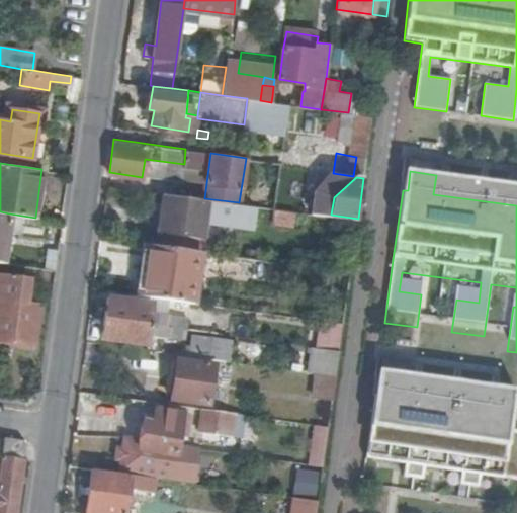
[(204,198),(163,192),(158,231),(203,236),(205,220),(255,227),(257,205),(239,202),(204,198)]
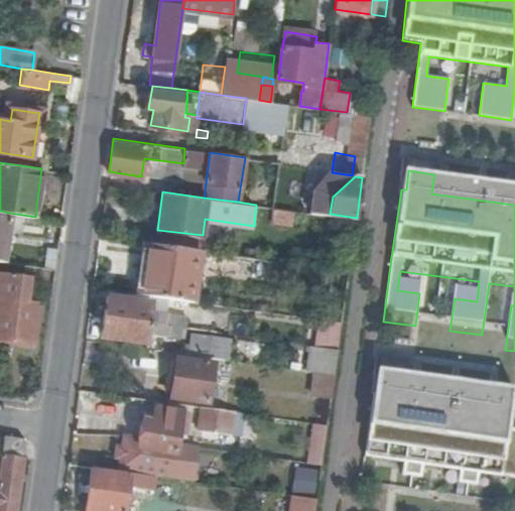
[(269,220),(289,223),(291,209),(272,206),(269,220)]
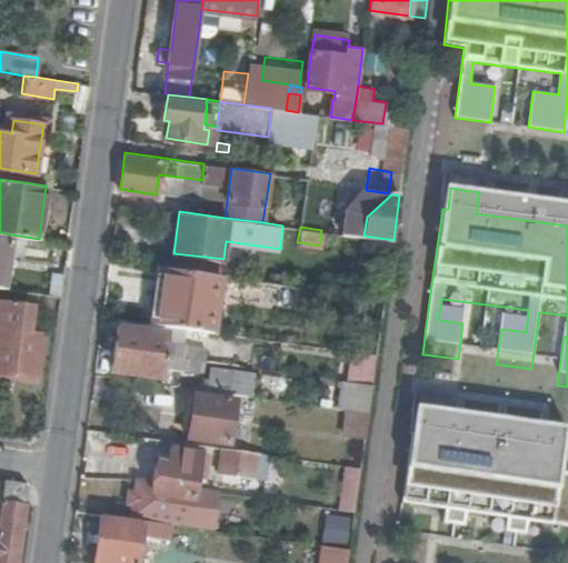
[(0,287),(3,288),(10,234),(0,232),(0,287)]
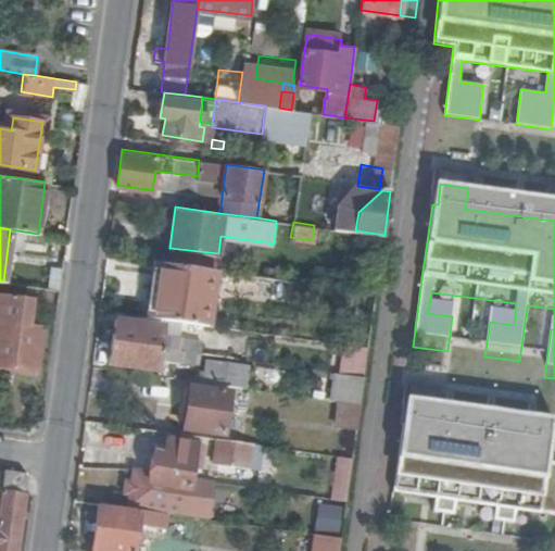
[(167,262),(216,268),(218,253),(169,248),(167,262)]
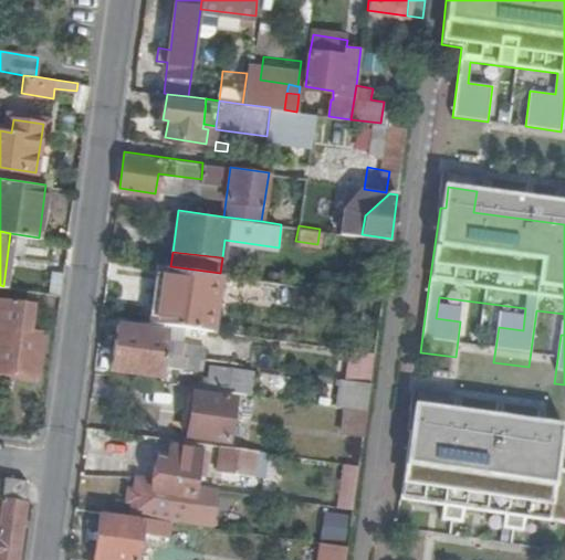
[(159,265),(152,320),(212,329),(220,273),(170,266),(159,265)]
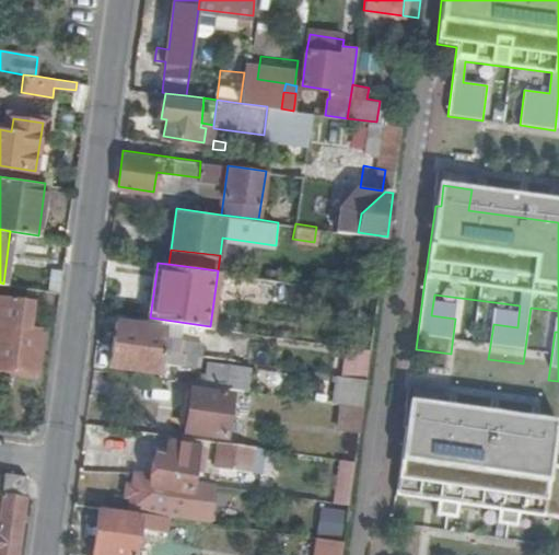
[(310,288),(311,282),(263,277),(260,296),(302,301),(305,288),(310,288)]
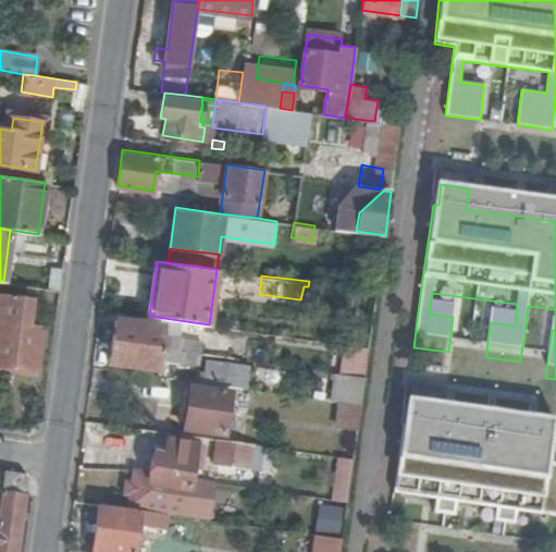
[(34,299),(0,294),(0,364),(37,369),(42,328),(31,326),(34,299)]
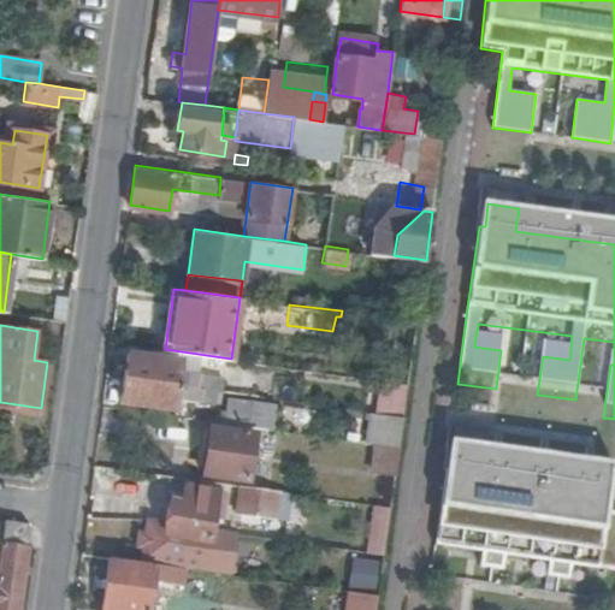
[(125,375),(184,384),(187,378),(177,377),(179,359),(129,351),(125,375)]
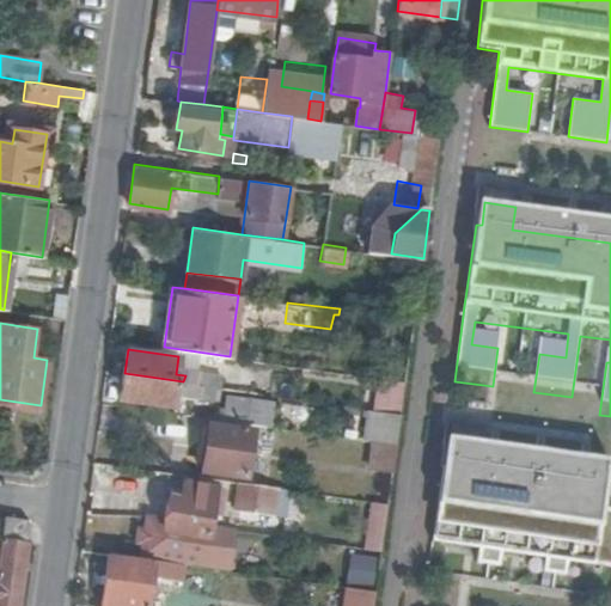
[(183,386),(183,381),(124,373),(120,398),(172,405),(175,386),(183,386)]
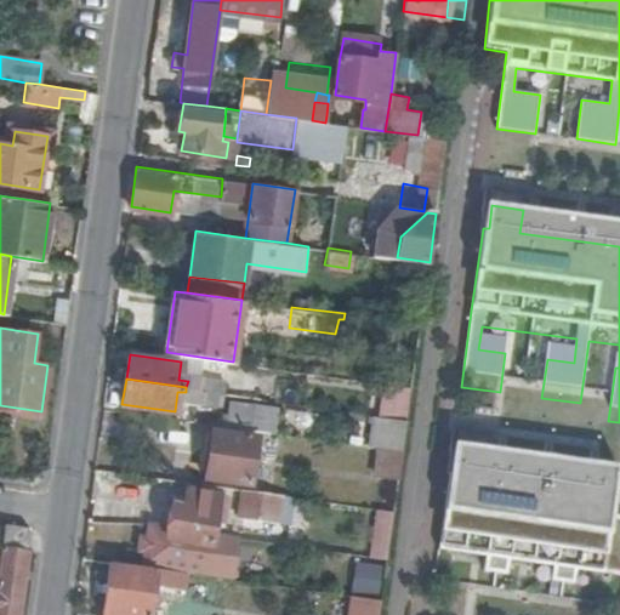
[(404,414),(409,386),(379,380),(374,408),(404,414)]
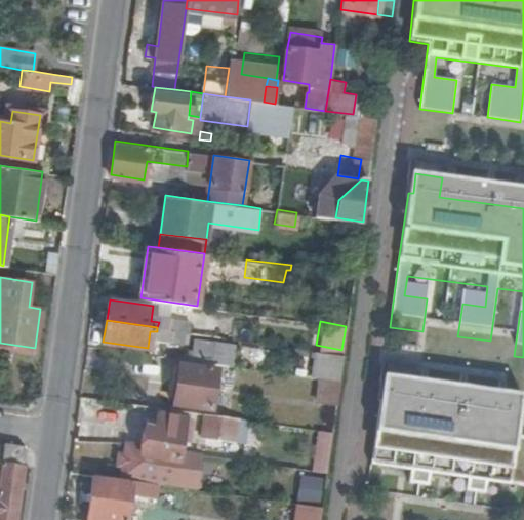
[(194,359),(223,363),(226,344),(197,340),(194,359)]
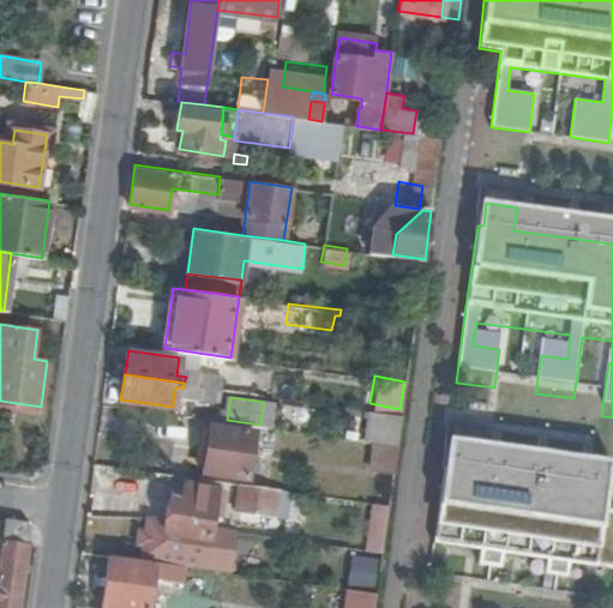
[(0,408),(41,414),(41,407),(0,401),(0,408)]
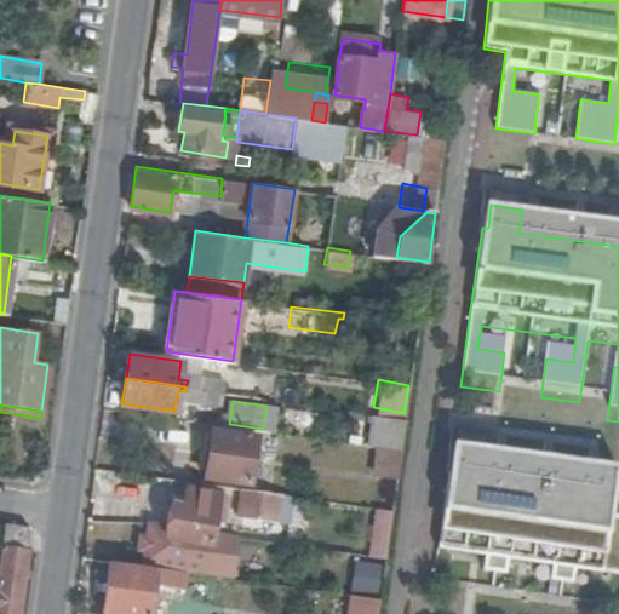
[(371,411),(365,471),(396,475),(403,414),(371,411)]
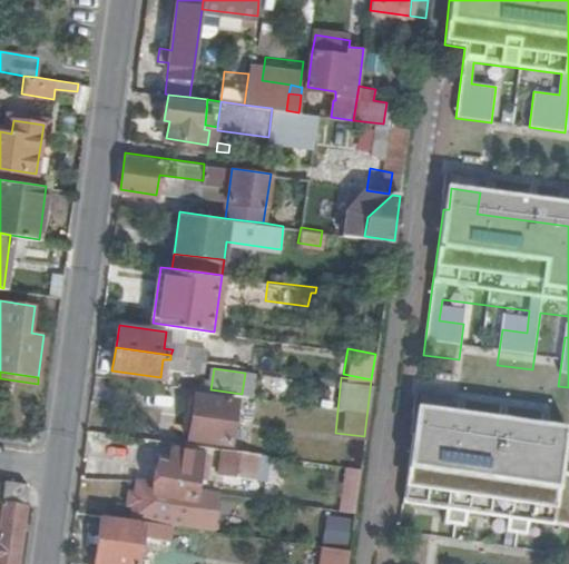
[(237,399),(196,393),(189,438),(232,444),(237,399)]
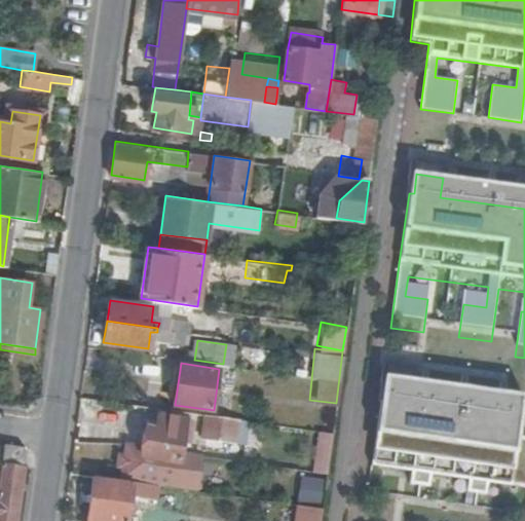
[(524,497),(524,449),(516,448),(520,414),(413,400),(415,379),(389,376),(386,396),(381,395),(370,478),(410,483),(408,496),(428,498),(429,486),(467,491),(465,504),(486,507),(487,493),(524,497)]
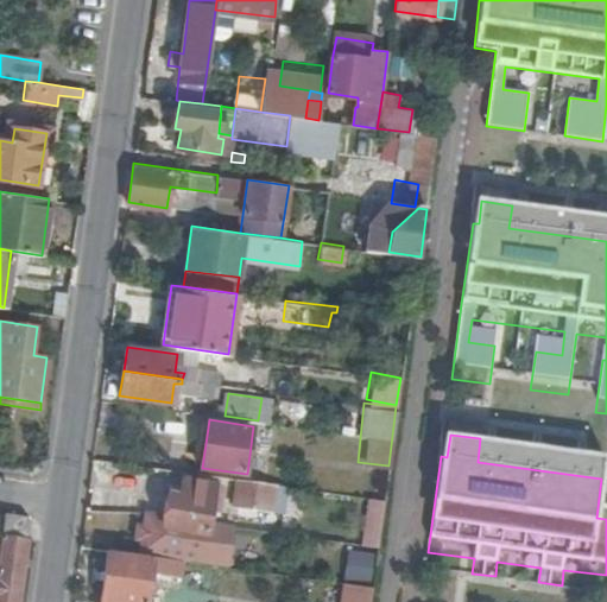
[(210,480),(188,477),(184,477),(182,494),(171,492),(168,512),(146,509),(145,523),(143,536),(140,549),(202,557),(202,561),(227,564),(227,559),(232,561),(233,549),(229,549),(233,525),(208,521),(209,508),(219,511),(221,494),(213,492),(214,482),(214,481),(210,480)]
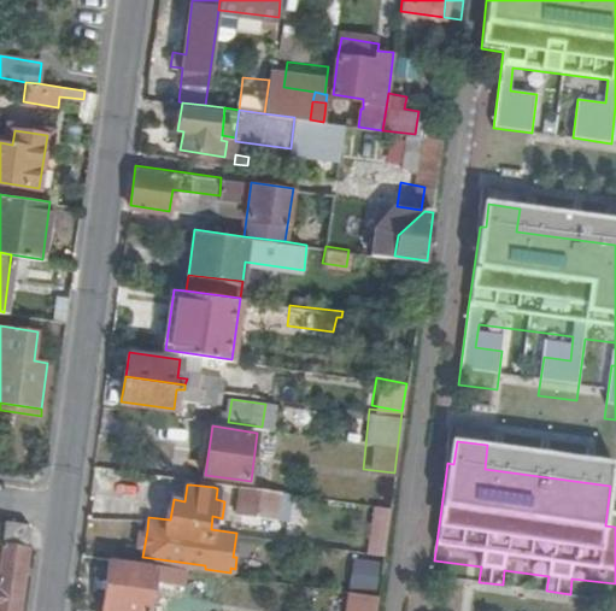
[(287,520),(291,492),(241,485),(236,511),(287,520)]
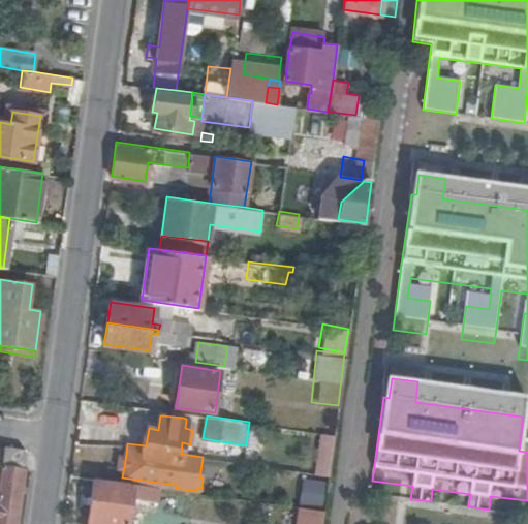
[(193,421),(186,420),(185,428),(192,430),(193,421)]
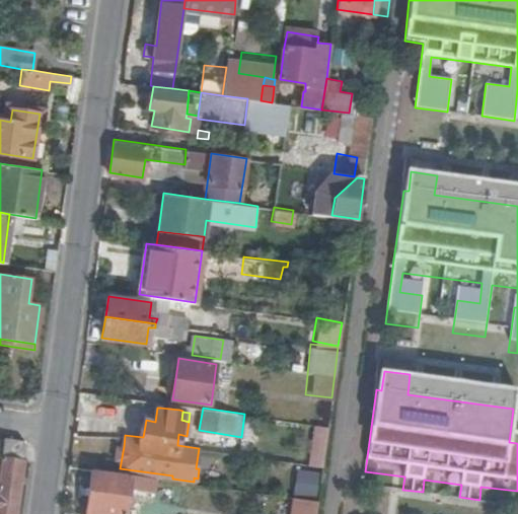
[(244,414),(241,437),(253,439),(257,416),(244,414)]
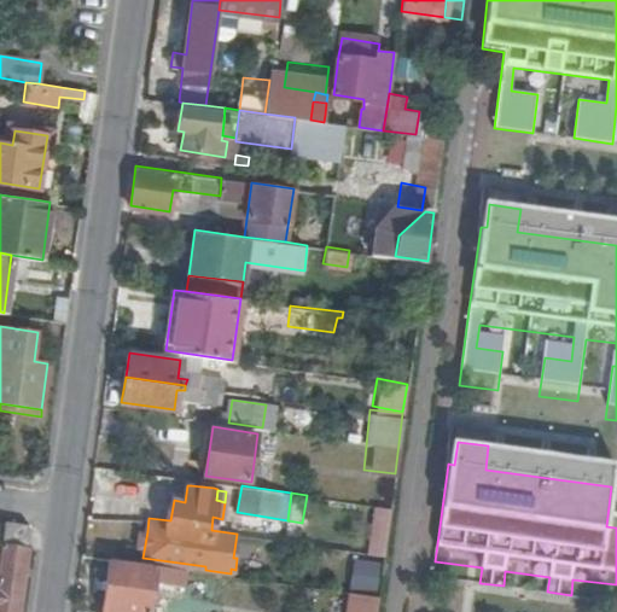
[(394,506),(378,505),(371,552),(386,554),(394,506)]
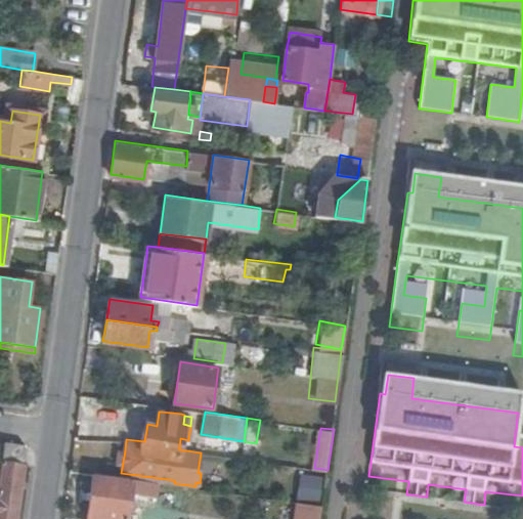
[(0,518),(14,518),(26,446),(24,443),(4,440),(0,467),(0,518)]
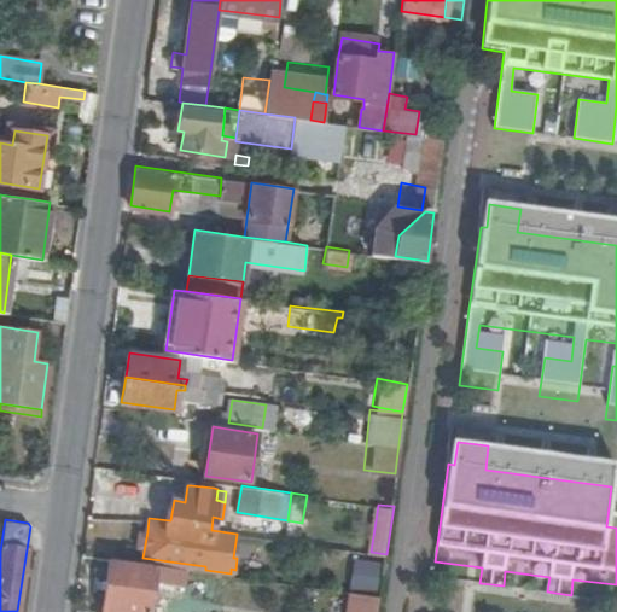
[(361,552),(347,551),(345,560),(360,563),(361,552)]
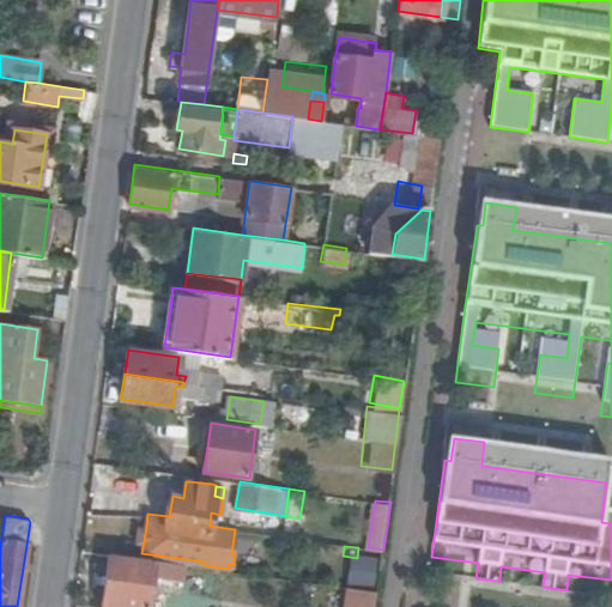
[(110,553),(102,606),(147,606),(153,560),(110,553)]
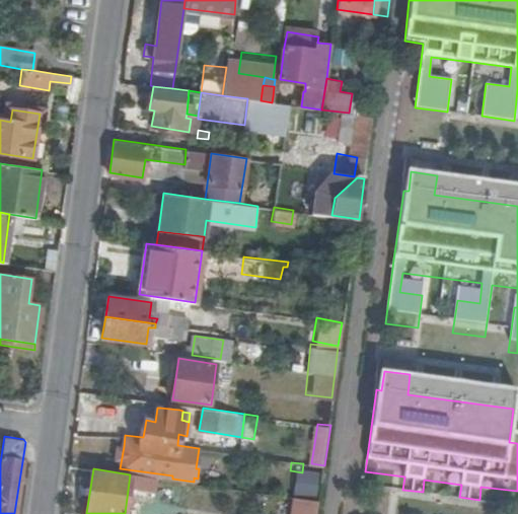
[(317,513),(319,500),(296,496),(293,513),(317,513)]
